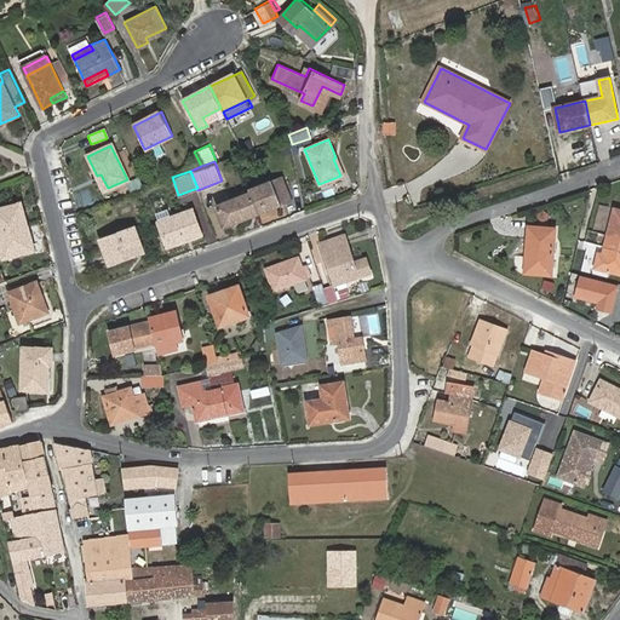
[(103,190),(108,188),(101,174),(97,176),(103,190)]
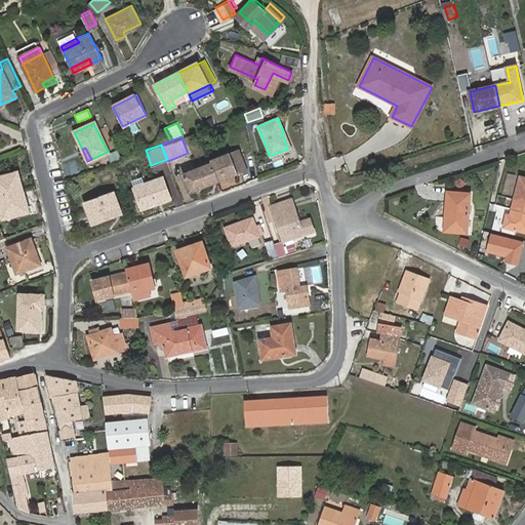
[(212,163),(218,179),(247,169),(240,150),(211,160),(212,163)]
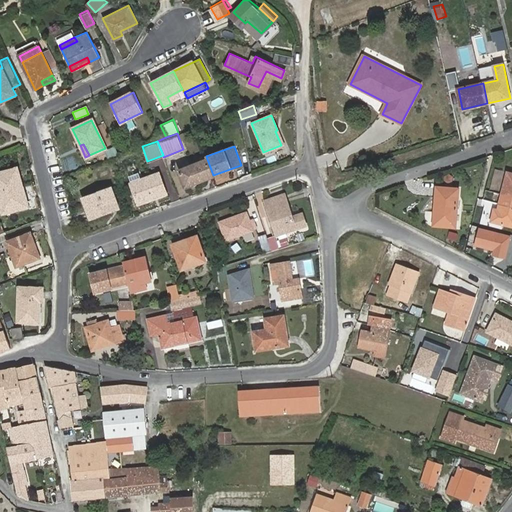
[(286,147),(273,150),(275,158),(288,154),(286,147)]
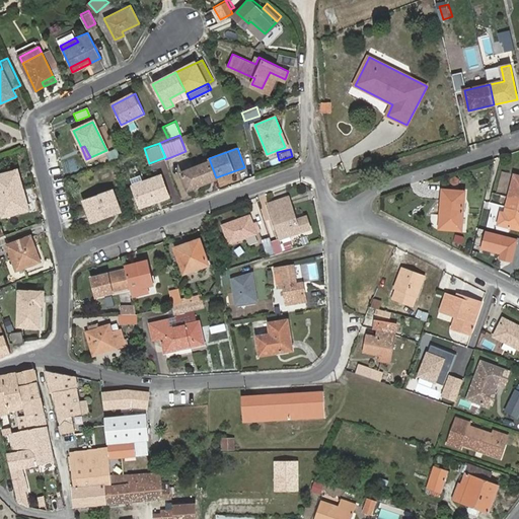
[(187,190),(216,177),(210,161),(180,172),(187,190)]
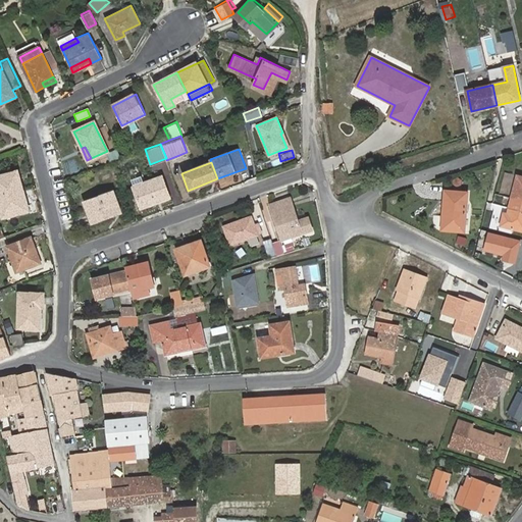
[(0,176),(0,198),(23,191),(18,172),(0,176)]
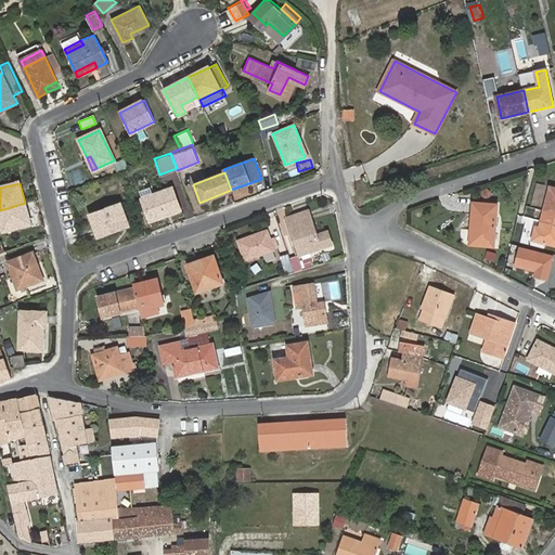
[(142,197),(150,220),(180,210),(172,186),(153,194),(151,186),(140,191),(142,197)]
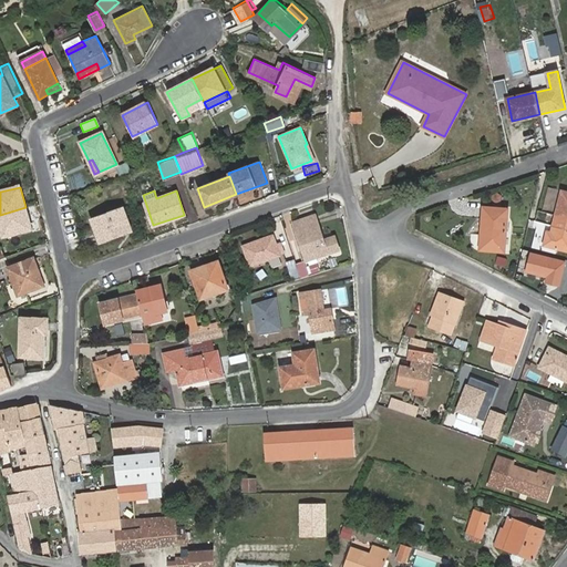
[(566,251),(566,192),(564,192),(555,233),(548,232),(545,246),(566,251)]
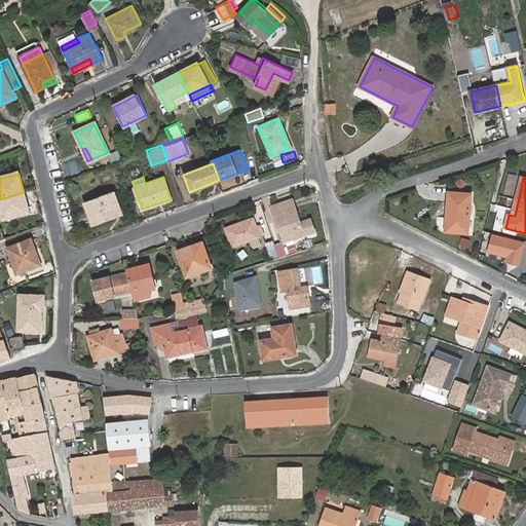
[(454,217),(453,231),(471,232),(475,193),(453,191),(450,216),(454,217)]
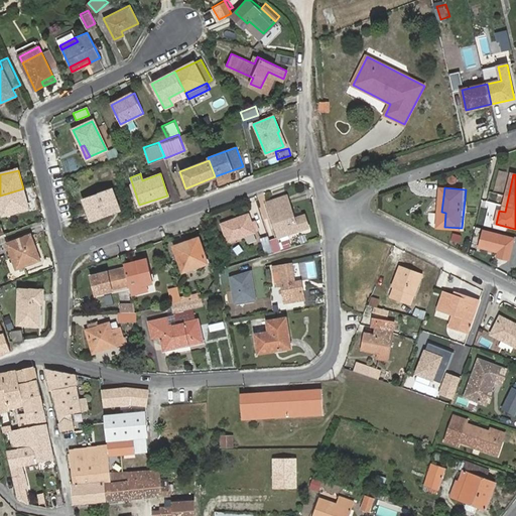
[(23,188),(0,196),(0,199),(4,215),(29,208),(23,188)]
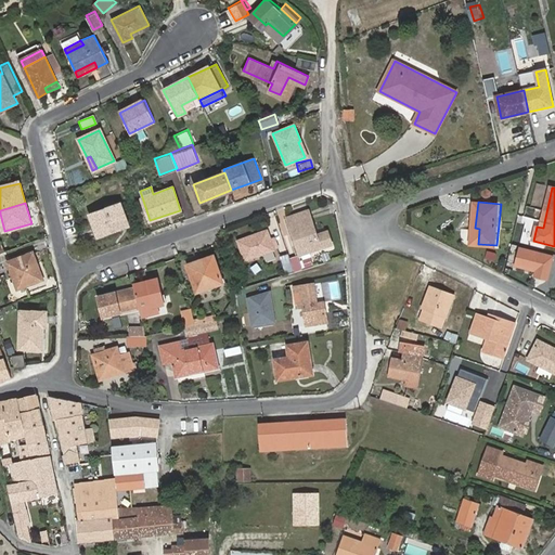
[(129,226),(120,205),(92,215),(100,236),(129,226)]
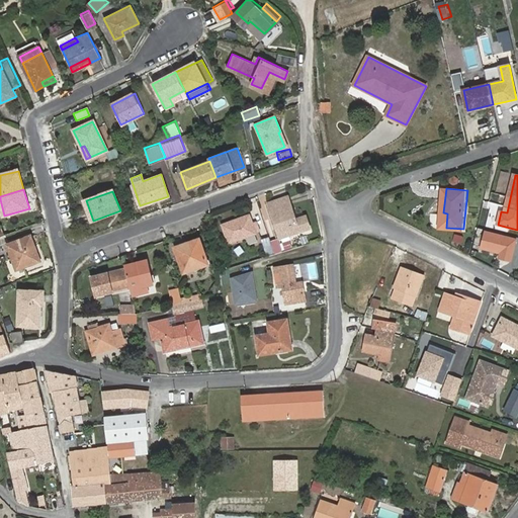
[(295,218),(287,195),(268,202),(279,236),(310,225),(307,213),(295,218)]
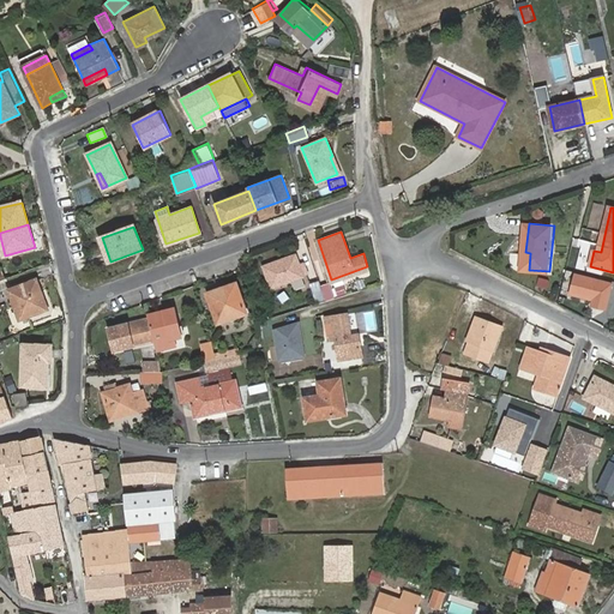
[(298,253),(264,265),(271,286),(311,271),(306,260),(301,262),(298,253)]
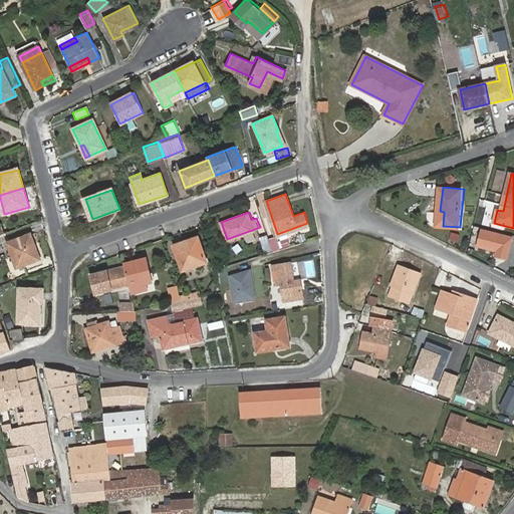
[(268,237),(267,234),(261,237),(266,251),(272,248),(268,237)]
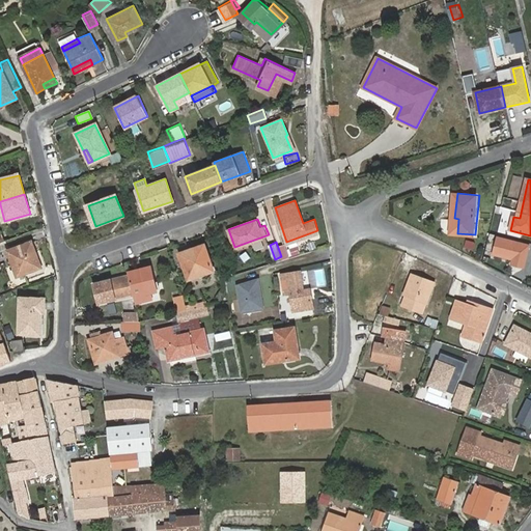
[(282,258),(290,256),(285,242),(277,245),(281,256),(282,258)]
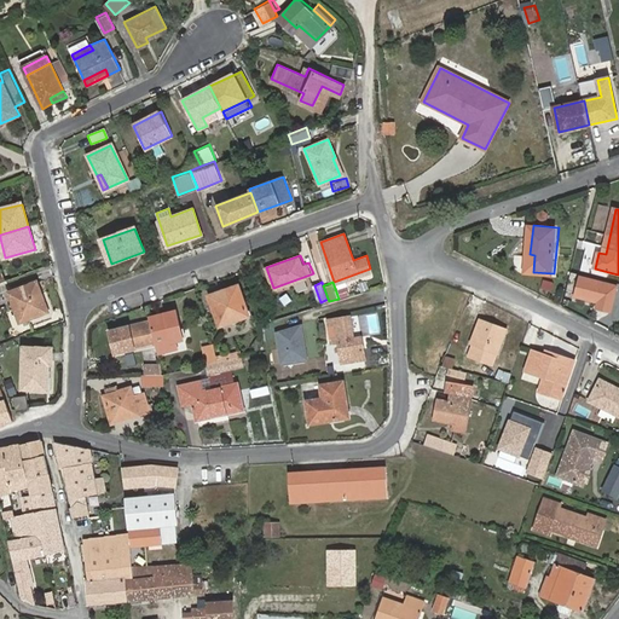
[(48,312),(39,284),(11,294),(21,323),(48,312)]
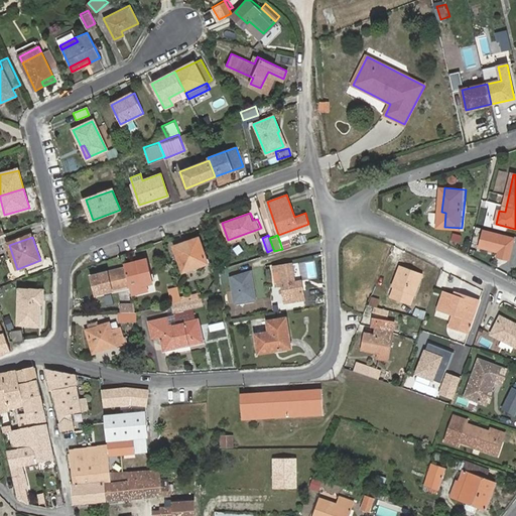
[(208,262),(199,239),(175,247),(184,271),(208,262)]
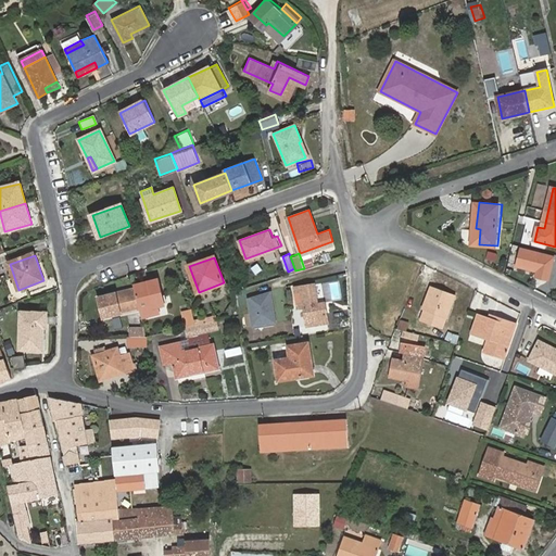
[(139,308),(142,318),(150,316),(148,307),(165,304),(160,279),(149,281),(149,285),(134,288),(134,289),(139,308)]
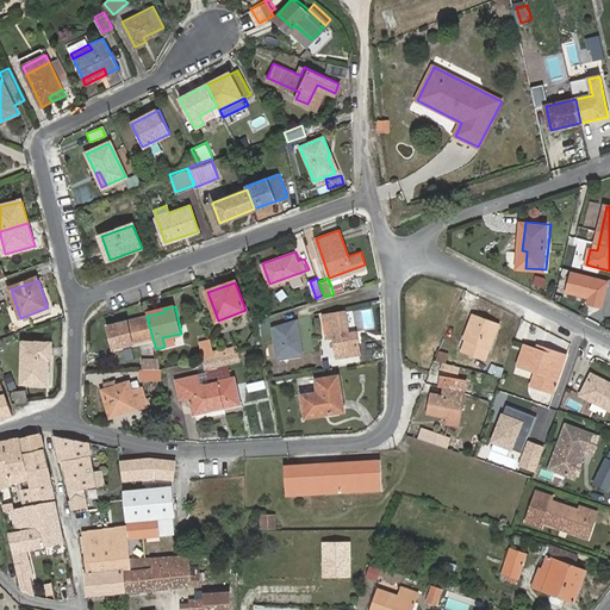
[(352,336),(347,311),(324,316),(328,338),(336,337),(340,358),(365,353),(361,335),(352,336)]
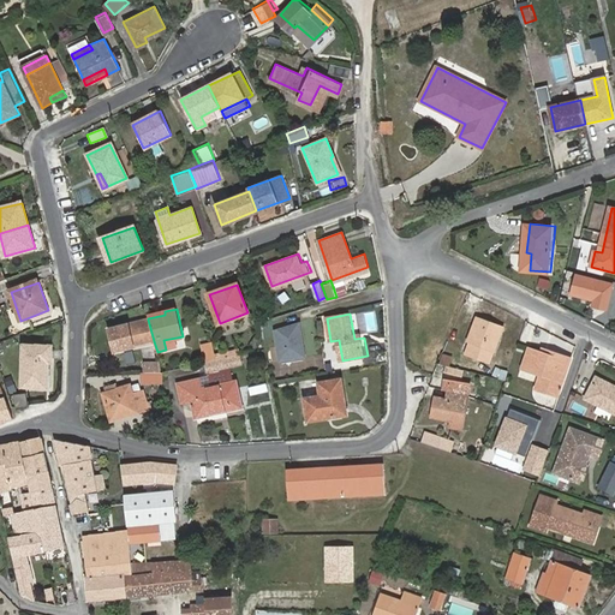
[(487,364),(505,328),(479,316),(467,341),(470,342),(464,354),(487,364)]
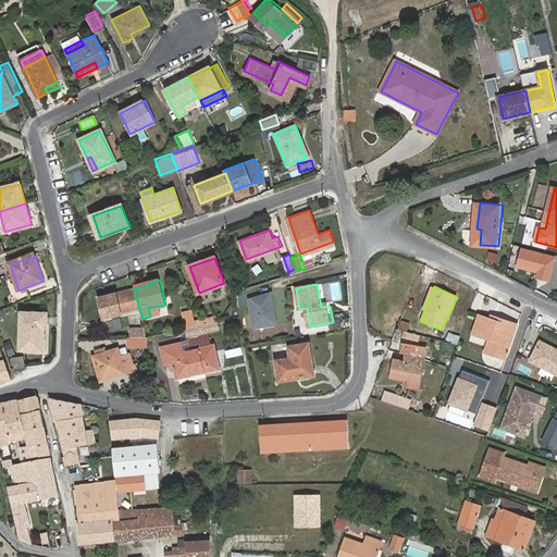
[(103,318),(139,309),(134,289),(98,298),(103,318)]
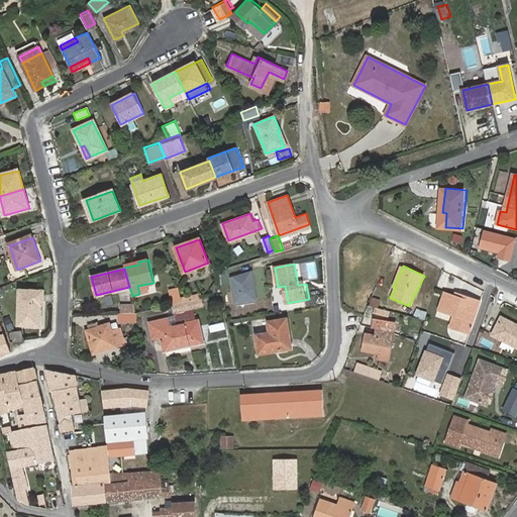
[(234,269),(221,272),(224,288),(237,285),(234,269)]
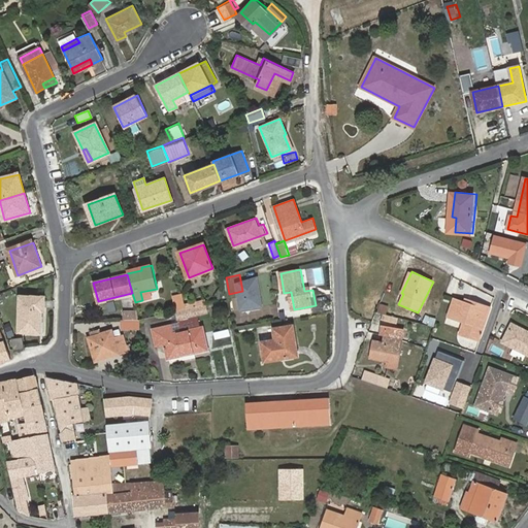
[(180,305),(178,295),(170,297),(173,311),(178,310),(183,310),(180,305)]
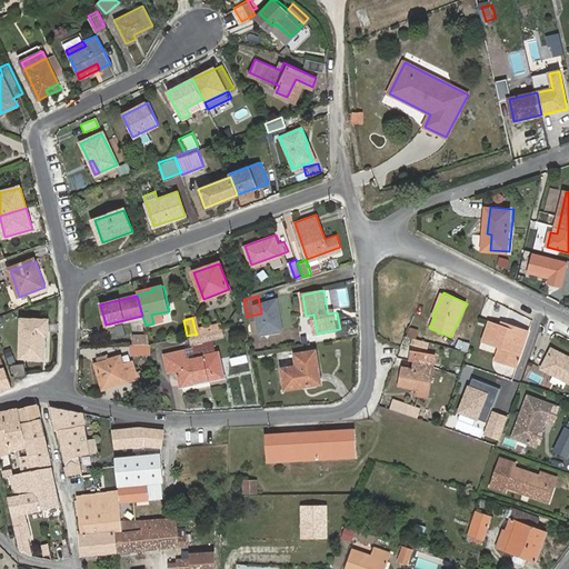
[(48,337),(48,321),(21,320),(20,359),(43,360),(43,337),(48,337)]
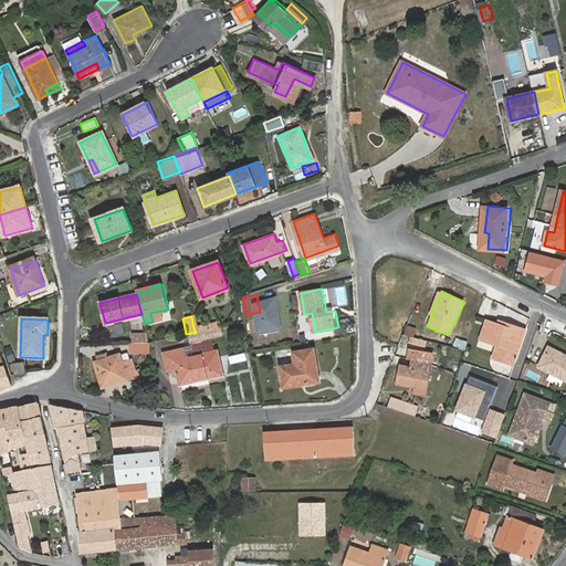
[(504,326),(499,324),(488,320),(481,338),(498,345),(492,358),(512,365),(526,332),(505,324),(504,326)]
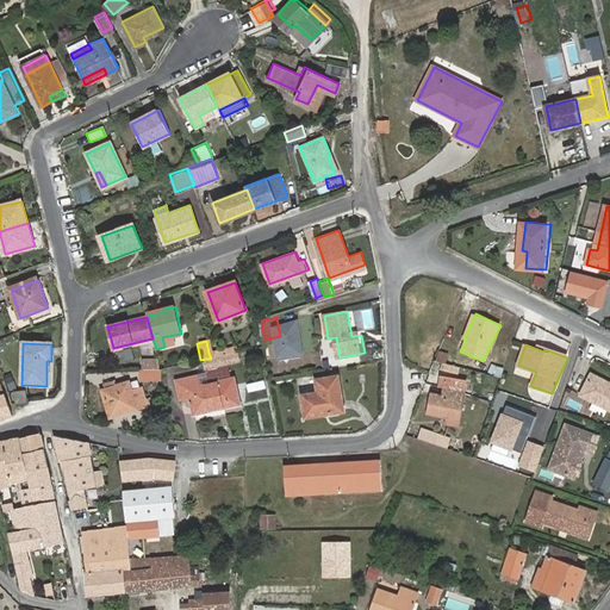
[(223,349),(224,355),(241,352),(238,346),(223,349)]
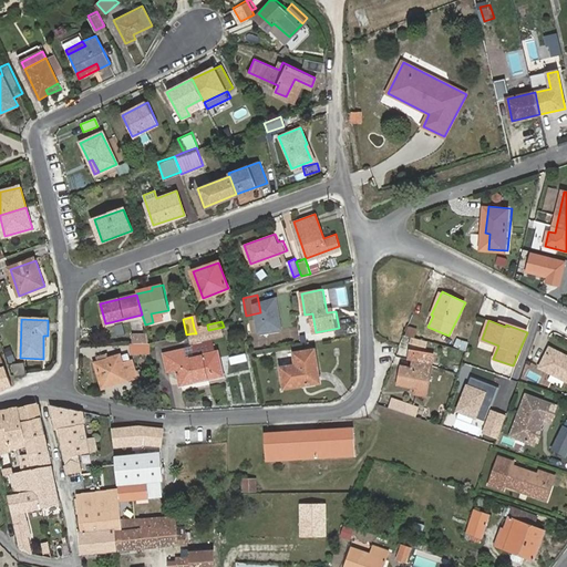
[(196,333),(192,333),(194,343),(226,337),(224,327),(208,330),(196,333)]
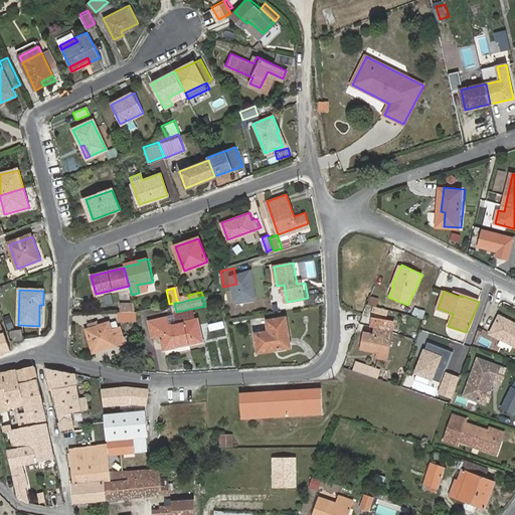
[(387,307),(374,304),(373,309),(386,313),(387,307)]
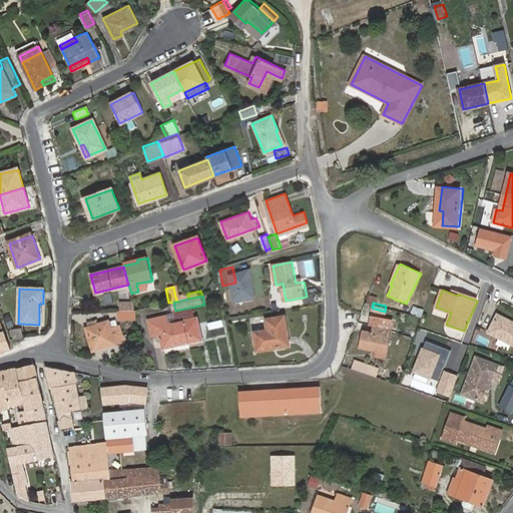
[(410,313),(421,316),(423,309),(412,307),(410,313)]
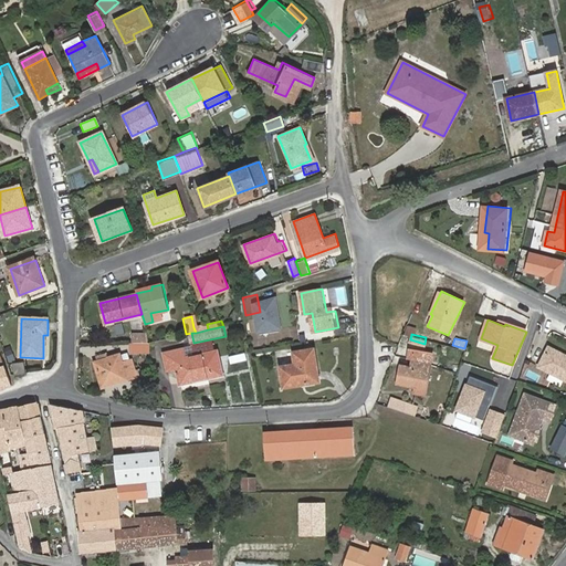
[(184,383),(209,377),(223,375),(219,352),(217,352),(213,341),(194,345),(195,349),(197,356),(187,358),(186,352),(185,349),(166,353),(170,369),(177,368),(181,383),(184,383)]
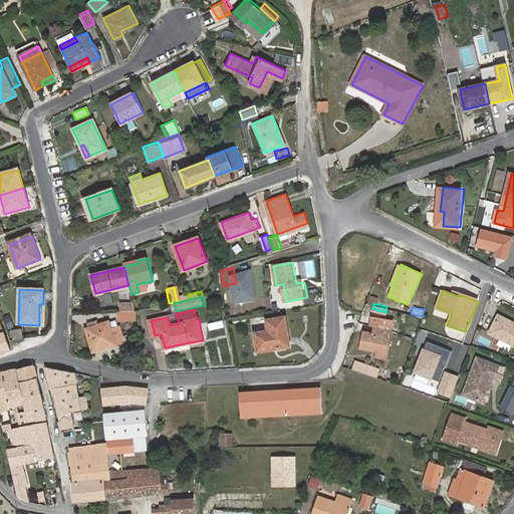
[(0,352),(12,349),(0,314),(0,352)]
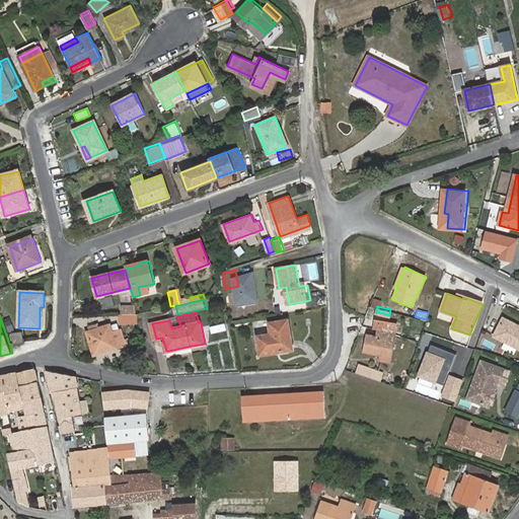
[(518,353),(518,325),(506,318),(497,336),(505,340),(503,345),(518,353)]
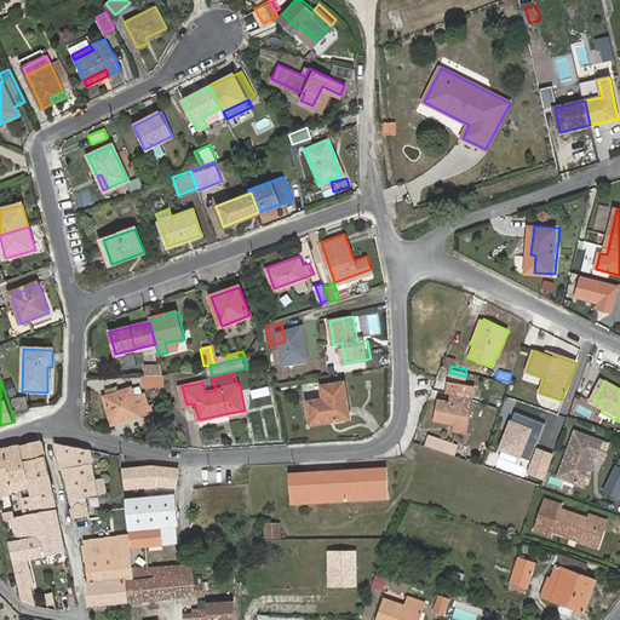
[(355,418),(348,382),(326,386),(328,401),(311,403),(315,425),(355,418)]
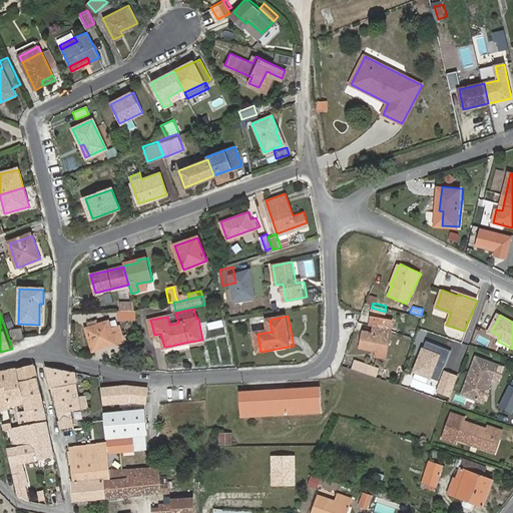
[(378,357),(387,359),(394,320),(371,316),(370,325),(374,326),(373,333),(363,332),(361,348),(378,351),(378,357)]
